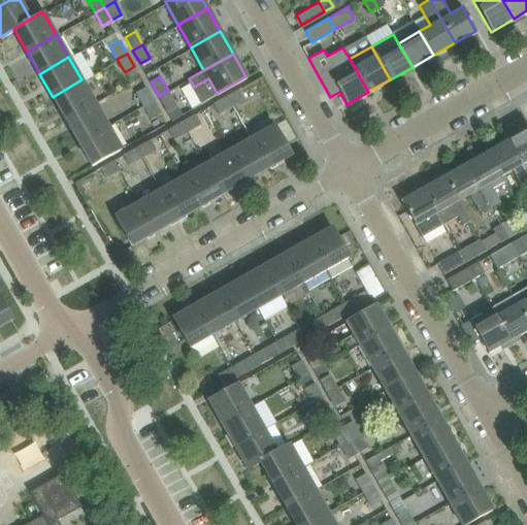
[(81,79),(53,97),(65,120),(95,102),(81,79)]
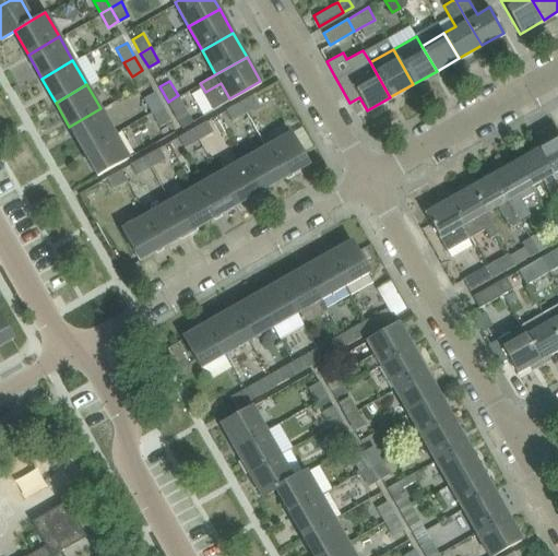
[(154,90),(143,96),(151,110),(162,104),(154,90)]
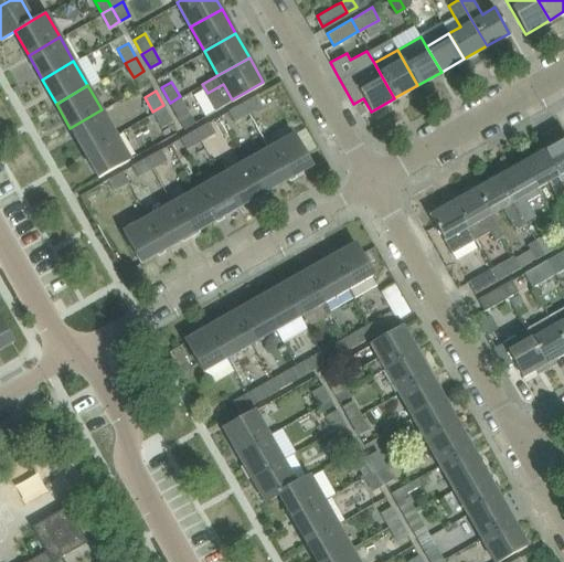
[(256,93),(242,102),(248,112),(262,104),(256,93)]
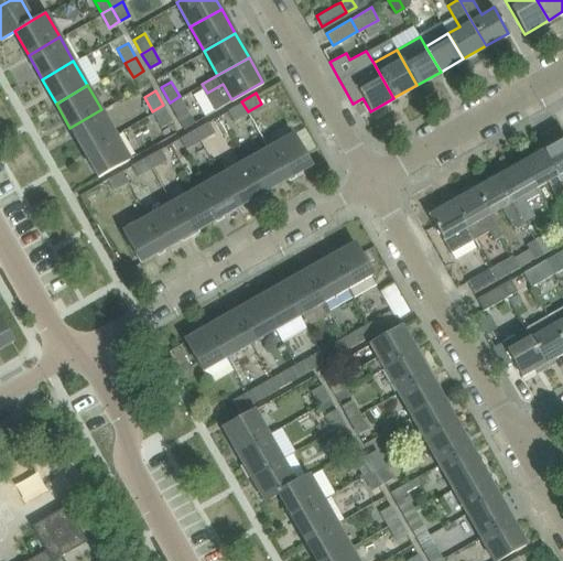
[(187,110),(180,96),(170,103),(177,116),(187,110)]
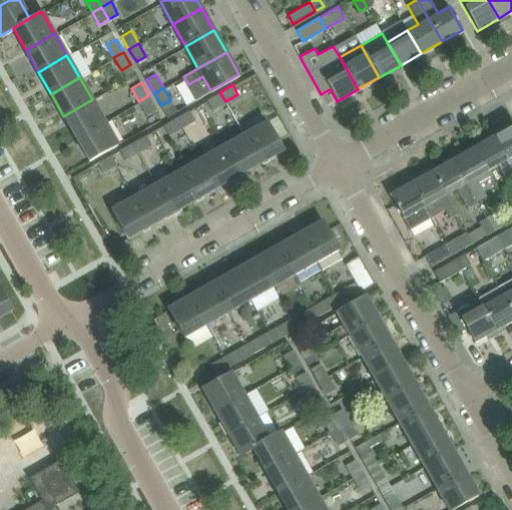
[(225,101),(219,92),(206,99),(212,109),(225,101)]
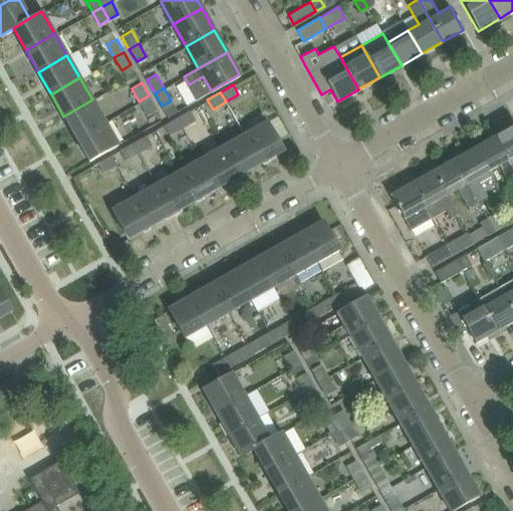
[(156,108),(149,95),(139,101),(147,114),(156,108)]
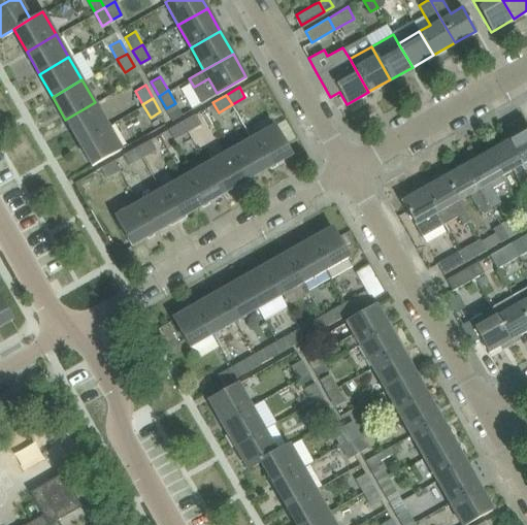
[(65,120),(77,142),(107,125),(95,102),(65,120)]
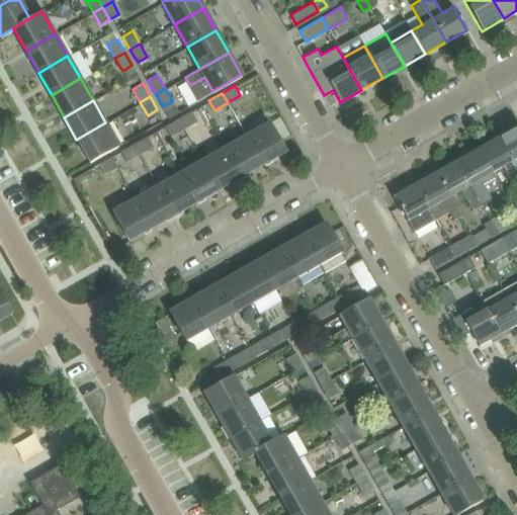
[(190,110),(177,118),(183,127),(196,120),(190,110)]
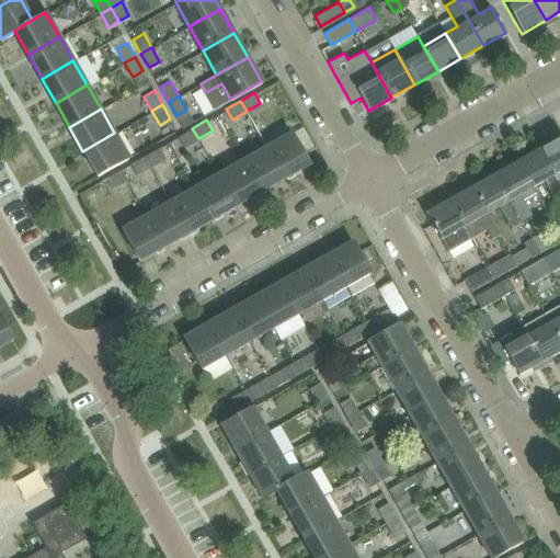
[(198,138),(192,128),(178,136),(184,147),(198,138)]
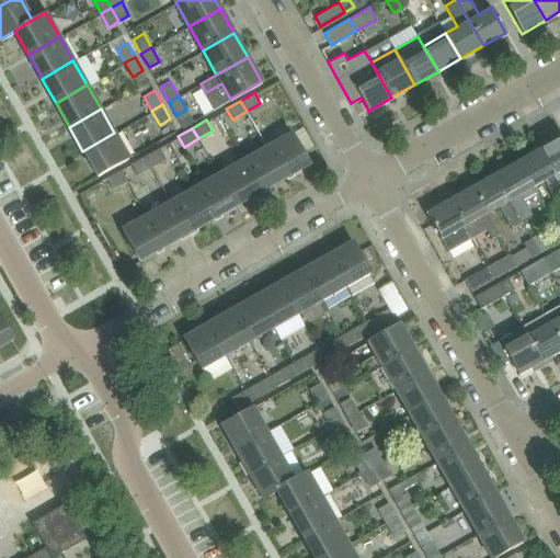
[(114,133),(82,151),(96,175),(128,157),(114,133)]
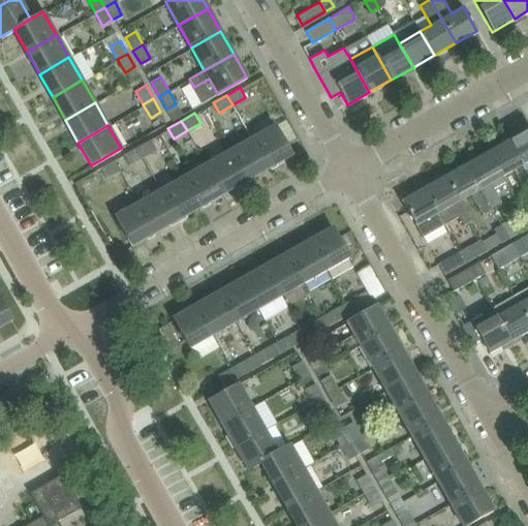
[(251,137),(268,167),(291,155),(274,125),(251,137)]
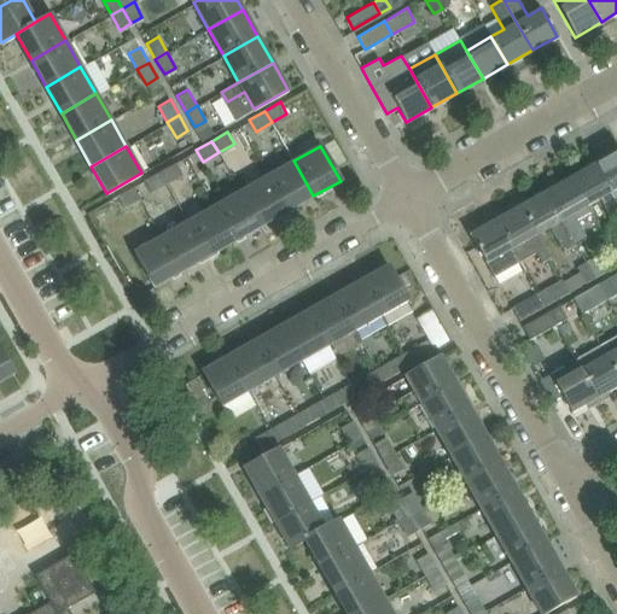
[(616,150),(597,162),(612,191),(616,198),(616,150)]
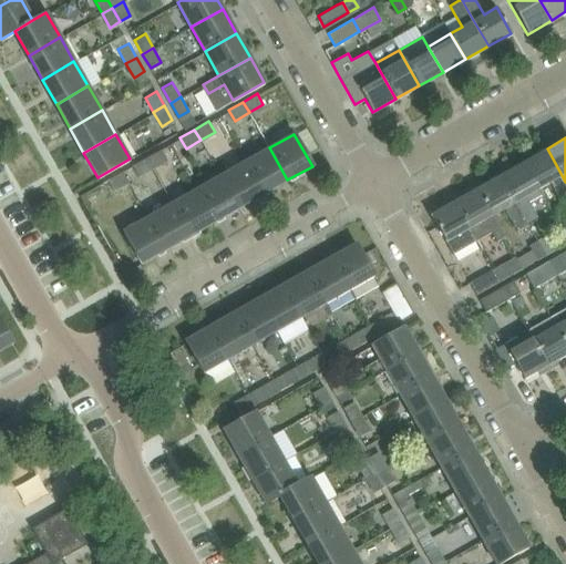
[(263,194),(287,180),(269,147),(245,162),(263,194)]
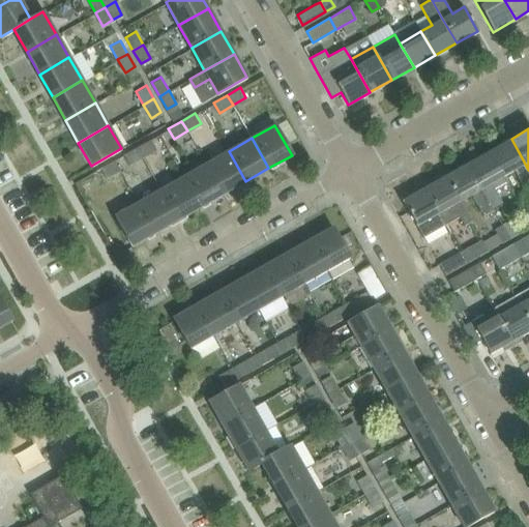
[(149,139),(136,147),(142,156),(155,149),(149,139)]
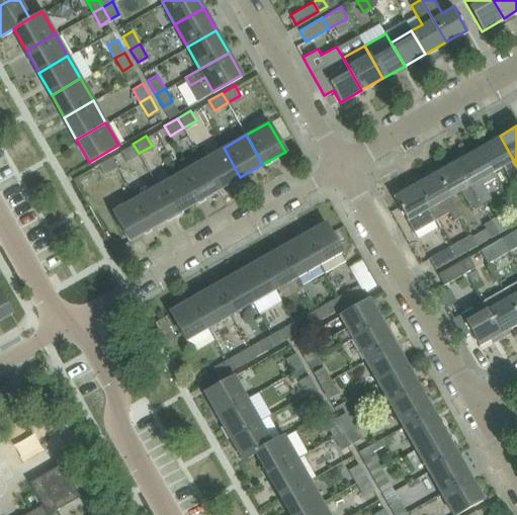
[(500,136),(478,148),(492,172),(493,172),(503,165),(510,178),(516,173),(516,166),(513,160),(500,136)]
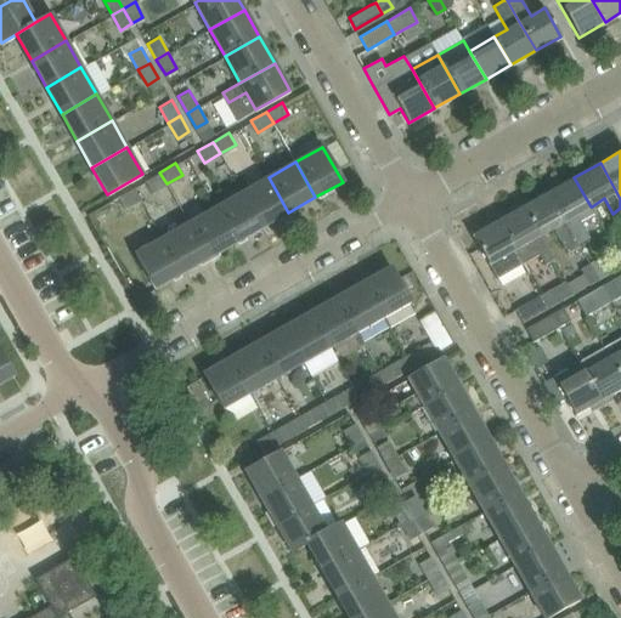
[(167,183),(159,173),(145,181),(151,193),(167,183)]
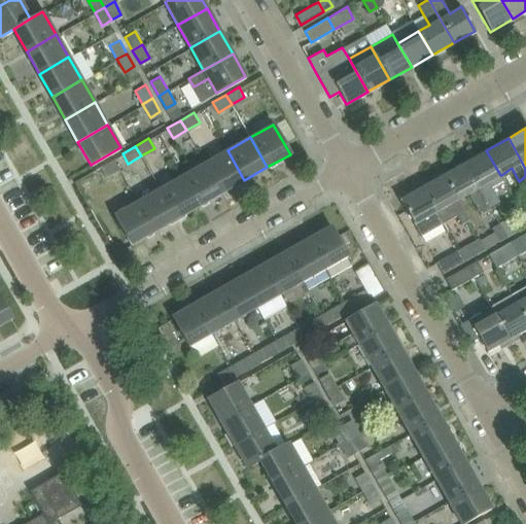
[(205,163),(221,193),(244,180),(228,150),(205,163)]
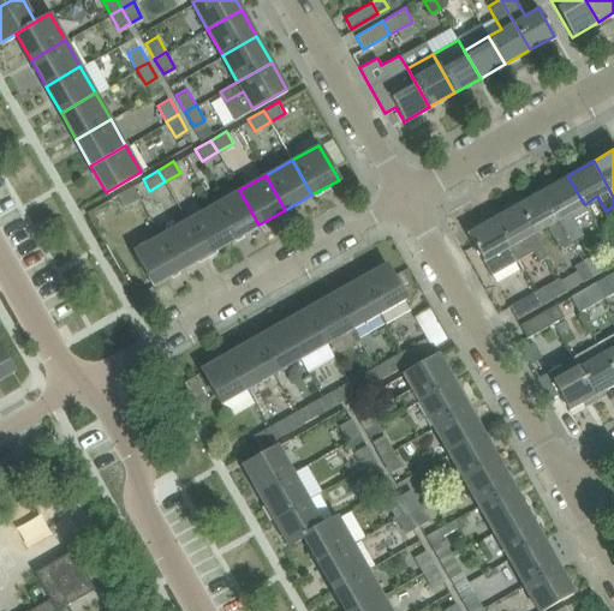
[(543,190),(560,217),(572,240),(583,233),(574,217),(589,210),(585,204),(584,204),(567,175),(543,190)]
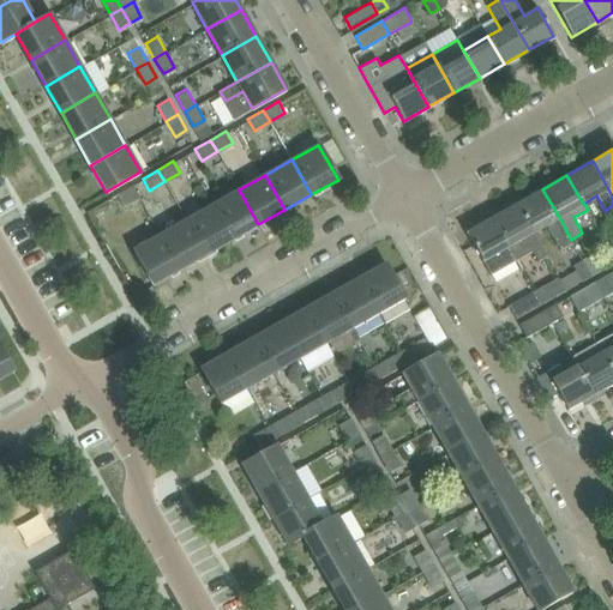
[(116,194),(122,205),(138,197),(132,185),(116,194)]
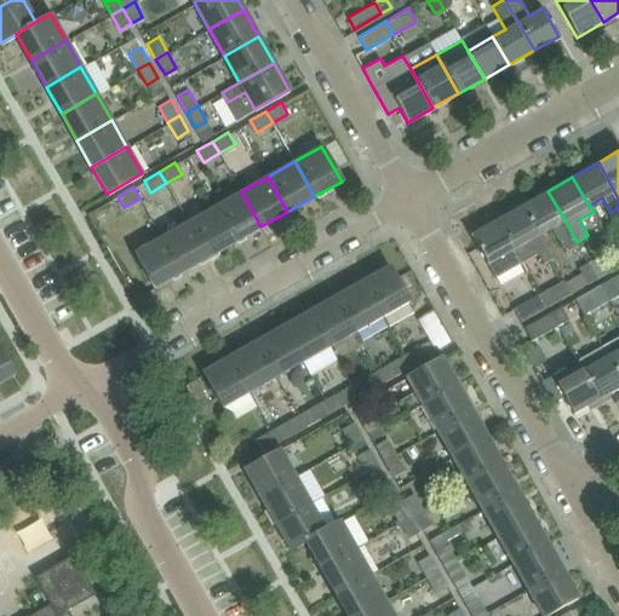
[(234,242),(261,226),(241,191),(215,207),(234,242)]
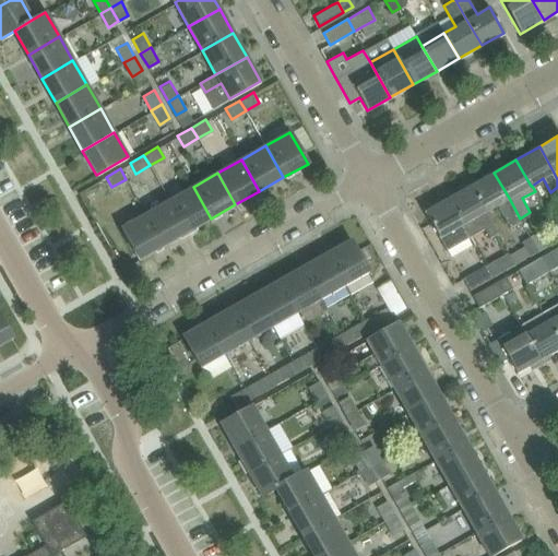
[(494,173),(471,186),(486,211),(497,204),(510,227),(521,221),(520,219),(509,198),(494,173)]
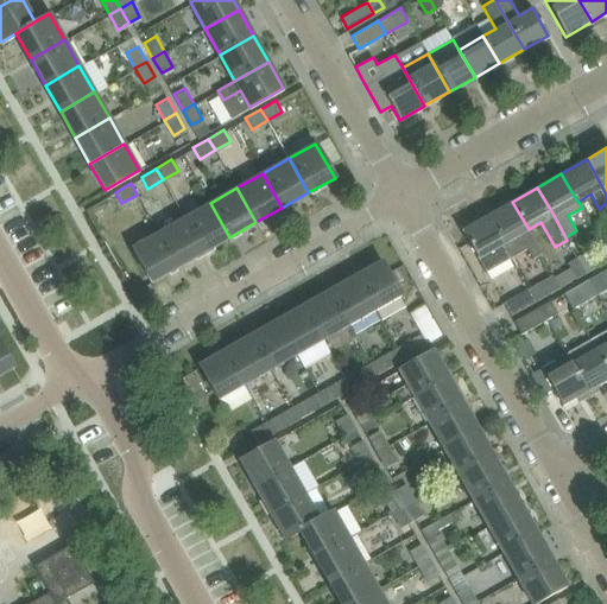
[(528,247),(532,256),(542,252),(529,229),(512,202),(488,215),(511,256),(528,247)]
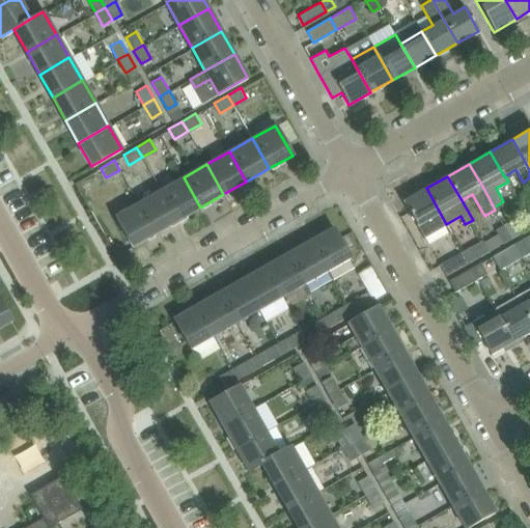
[(200,207),(184,177),(161,190),(177,220),(200,207)]
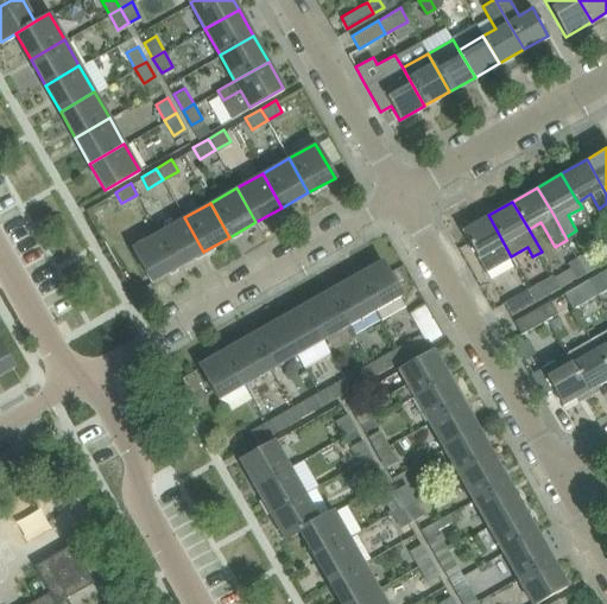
[(488,215),(461,230),(485,272),(511,256),(488,215)]
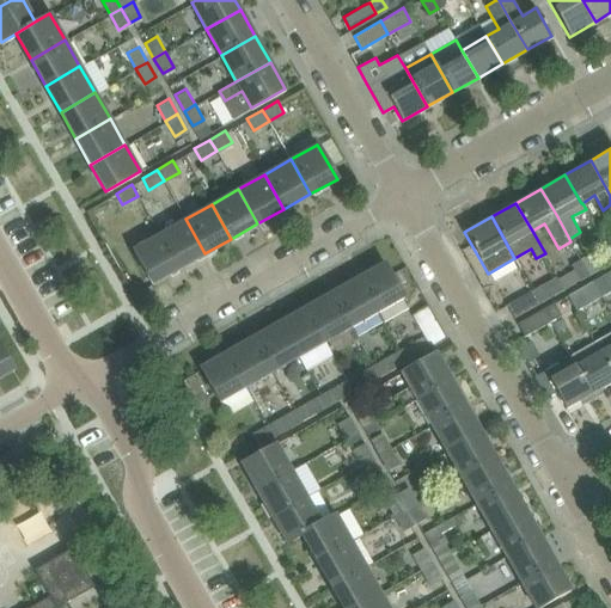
[(178,269),(205,253),(185,219),(159,234),(178,269)]
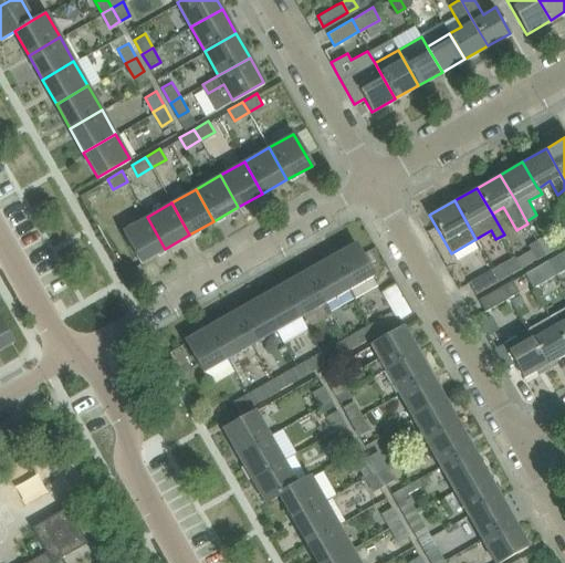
[(147,217),(123,231),(140,262),(165,249),(147,217)]
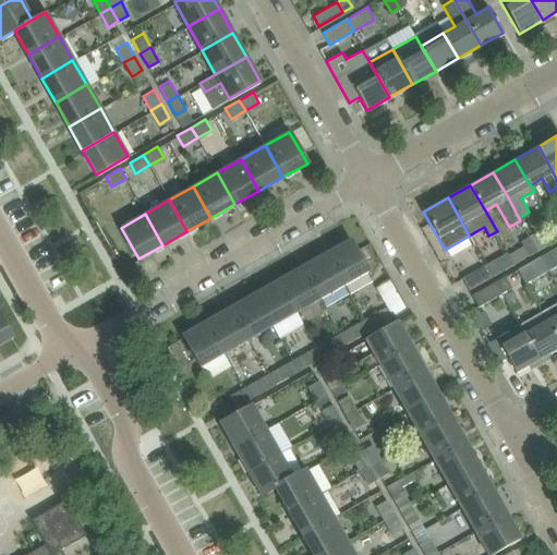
[(536,231),(529,236),(537,249),(544,244),(536,231)]
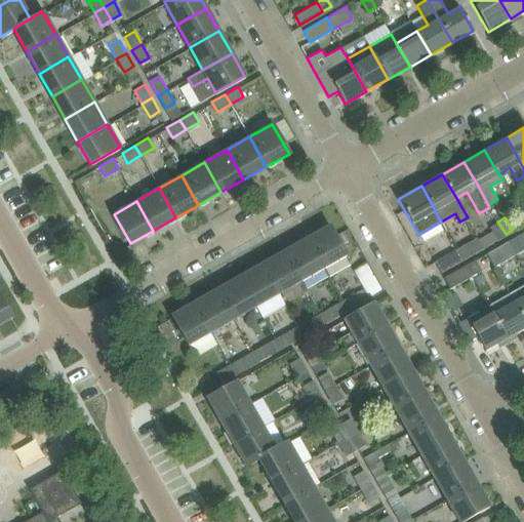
[(506,234),(497,222),(490,226),(497,239),(506,234)]
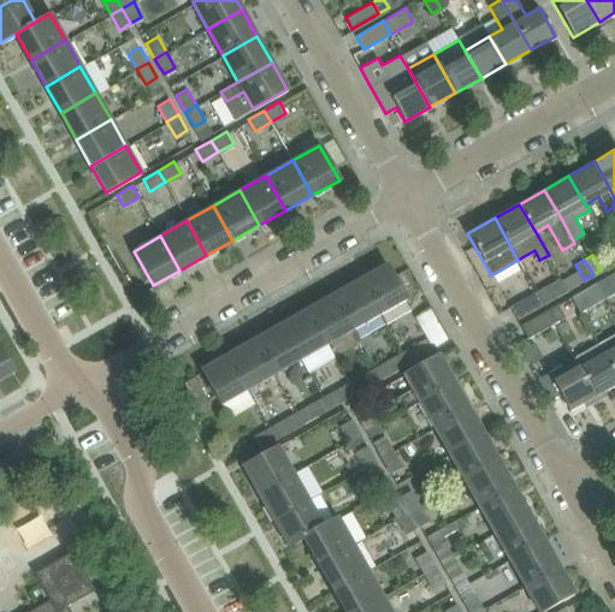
[(386,263),(360,279),(379,314),(406,298),(386,263)]
